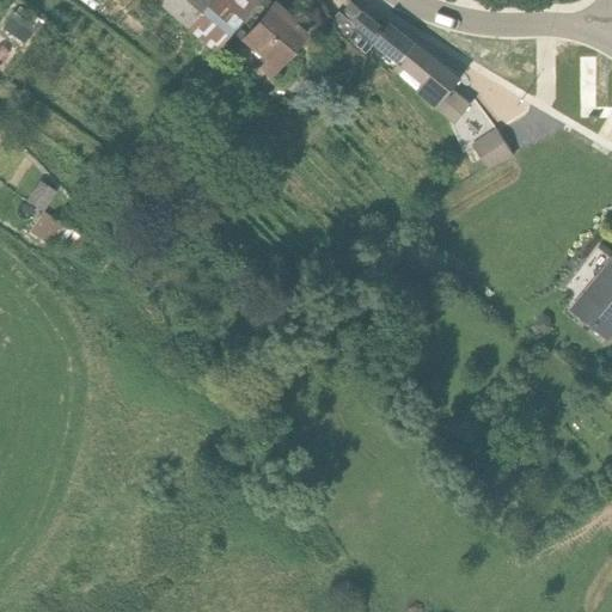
[(78,0),(92,10),(98,0),(78,0)]
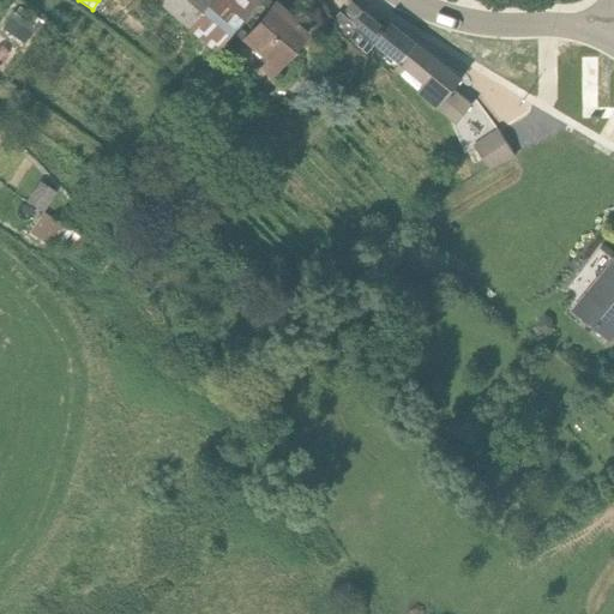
[(210,0),(152,0),(186,29),(210,0)]
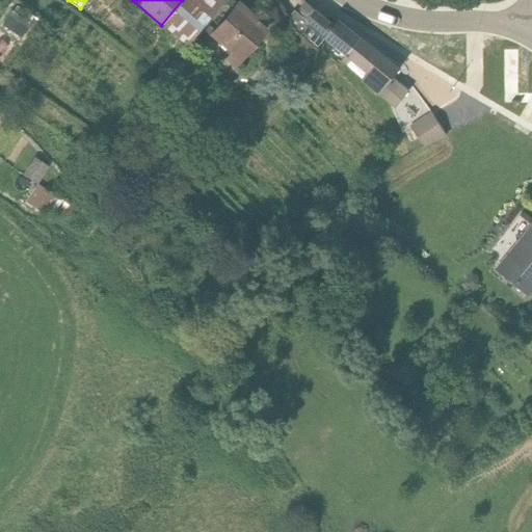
[(182,0),(161,25),(184,44),(221,0),(182,0)]
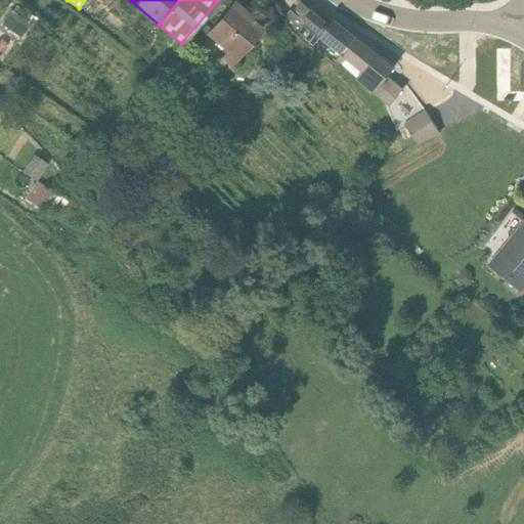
[(233,3),(206,35),(225,51),(220,57),(229,64),(260,29),(246,16),(247,14),(233,3)]
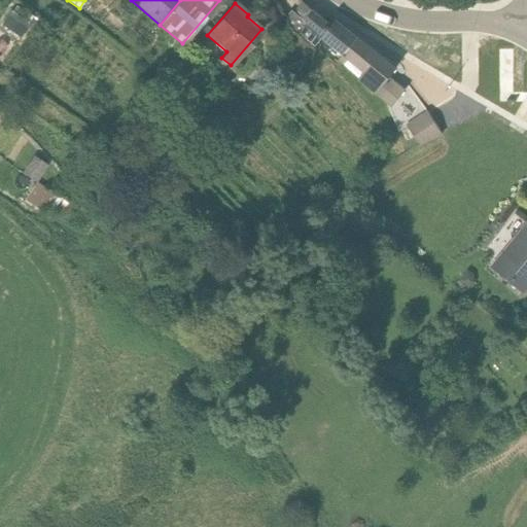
[(342,57),(356,39),(331,20),(327,25),(302,3),(292,14),(289,13),(288,13),(285,16),(290,28),(314,47),(321,40),(342,57)]
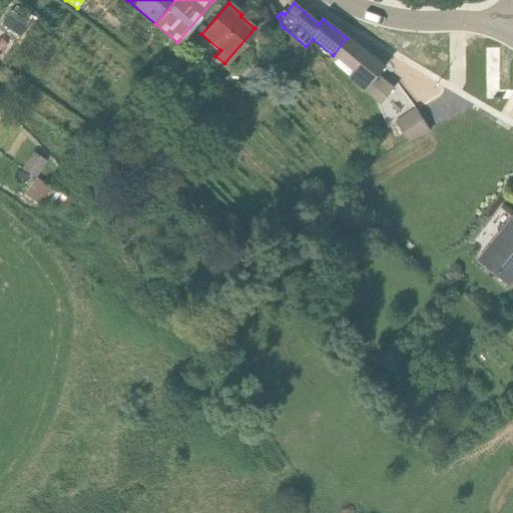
[(347,38),(333,55),(329,60),(379,106),(392,90),(377,78),(384,68),(354,44),(347,38)]
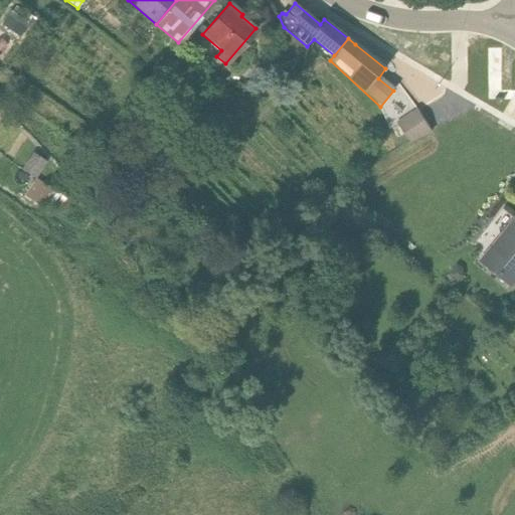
[(416,112),(396,125),(410,146),(431,133),(416,112)]
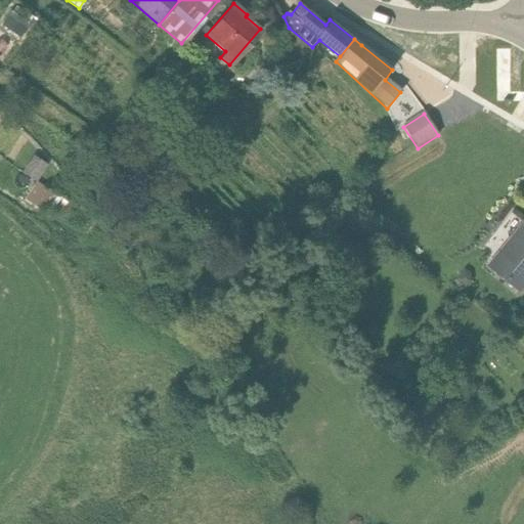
[(20,171),(35,180),(41,171),(46,164),(32,155),(26,164),(20,171)]
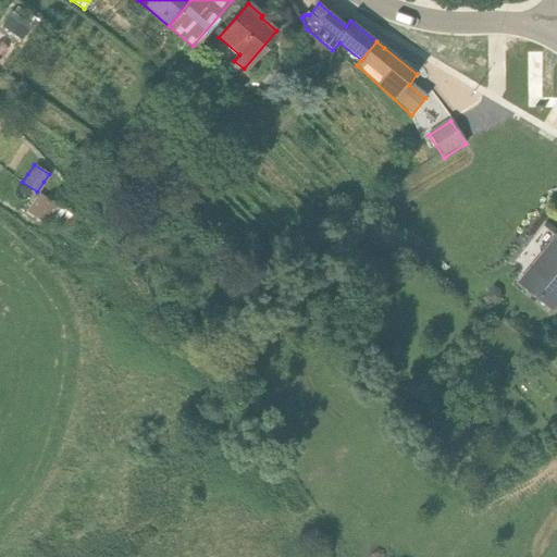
[(57,206),(37,192),(25,211),(44,224),(45,223),(51,227),(62,211),(56,207),(57,206)]
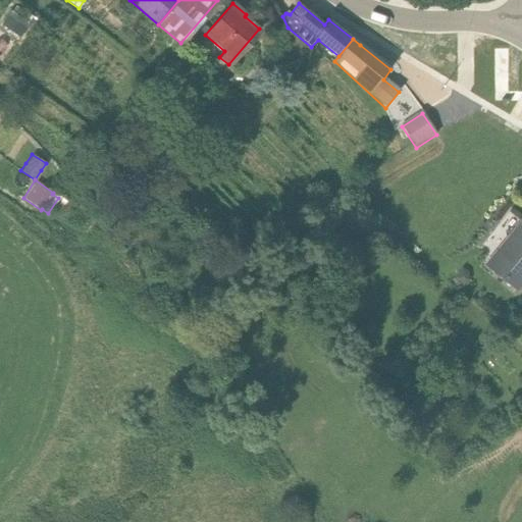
[(521,286),(521,218),(484,266),(518,293),(521,286)]
